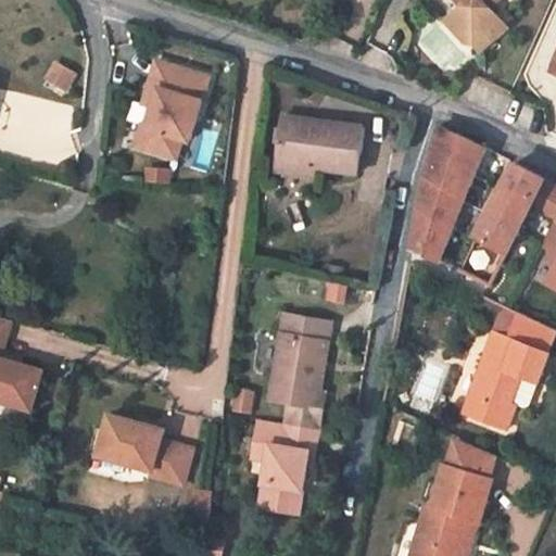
[(491,7),(498,0),(458,0),(464,5),(468,10),(467,33),(472,39),(483,50),(509,26),(491,7)]
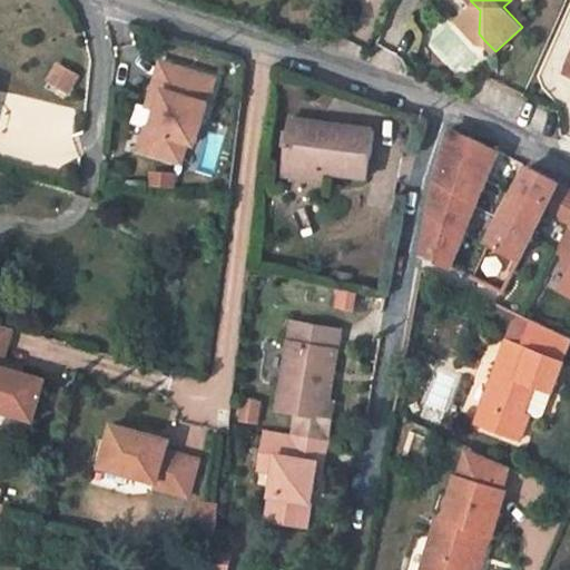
[(475,6),(460,21),(480,43),(484,40),(479,33),(480,10),(475,6)]
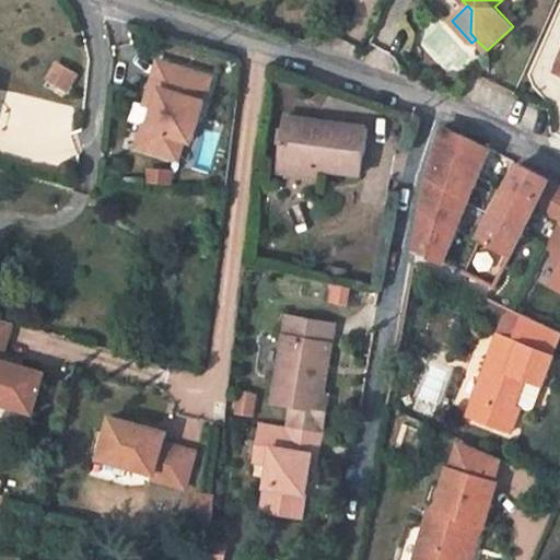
[(76,60),(55,53),(49,68),(69,76),(76,60)]
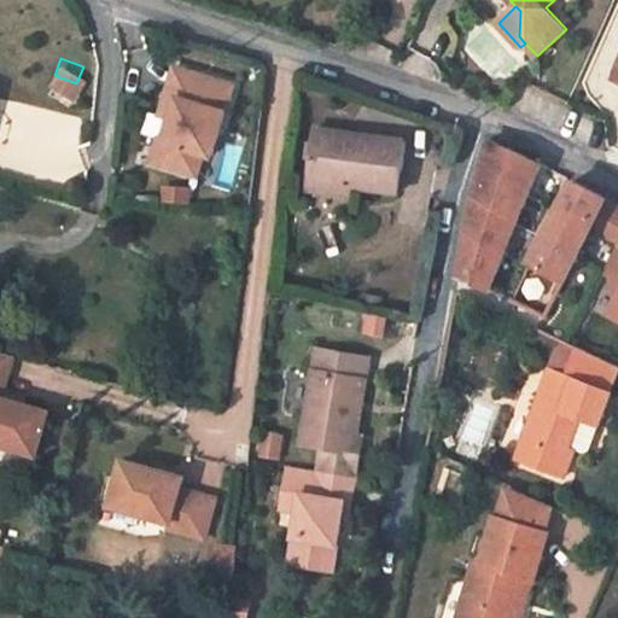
[(158,139),(152,162),(198,175),(204,153),(213,156),(233,83),(174,66),(165,95),(176,98),(170,118),(164,140),(158,139)]
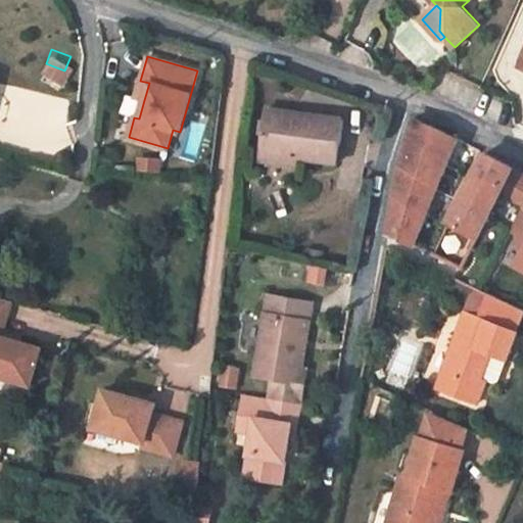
[(136,97),(144,100),(149,83),(140,81),(136,97)]
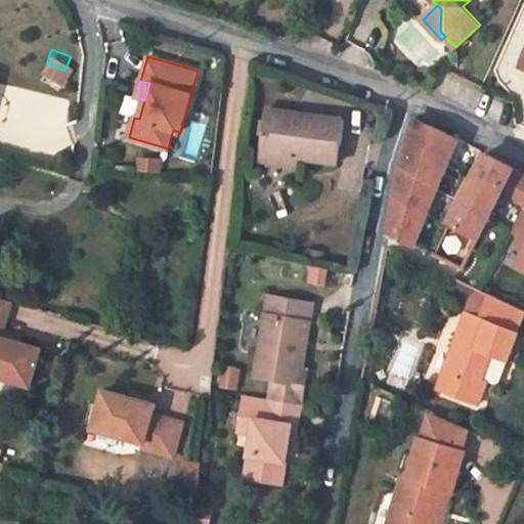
[(262,154),(299,159),(337,163),(343,119),(268,108),(262,154)]
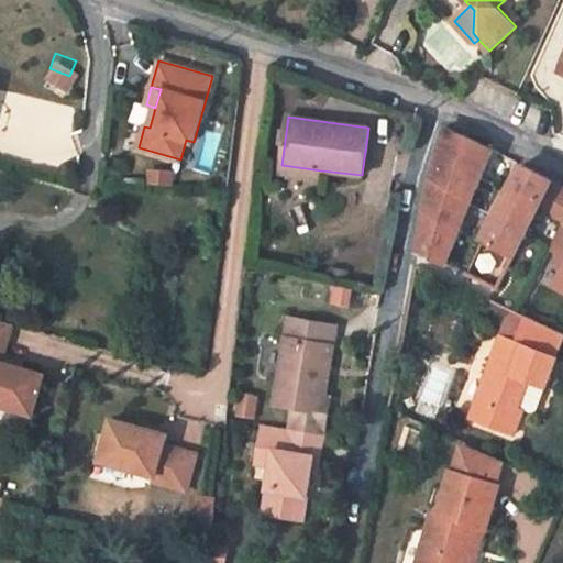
[(445,265),(494,152),(448,129),(431,181),(419,253),(445,265)]
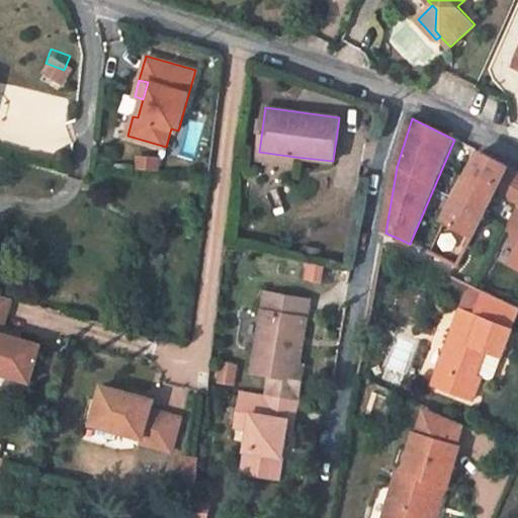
[(259,152),(258,161),(294,165),(295,157),(259,152)]
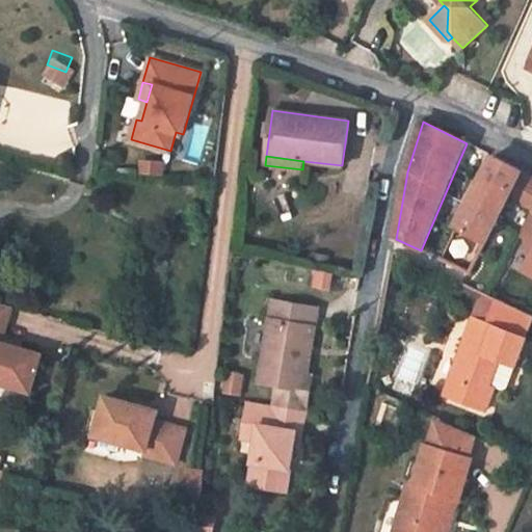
[(508,200),(522,173),(491,157),(456,223),(487,241),(508,200)]
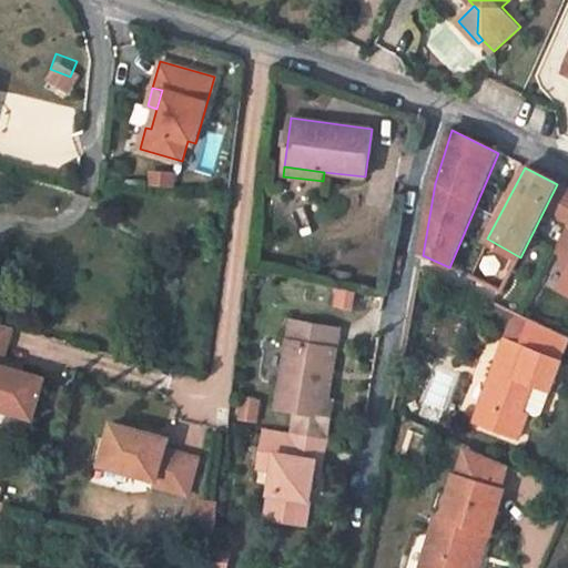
[(567,189),(557,184),(543,213),(567,225),(567,229),(557,252),(567,256),(567,279),(563,288),(567,291),(567,189)]
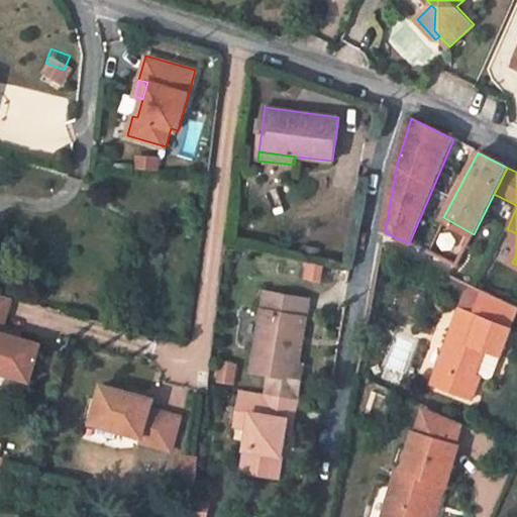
[(309,259),(319,261),(322,249),(311,247),(309,259)]
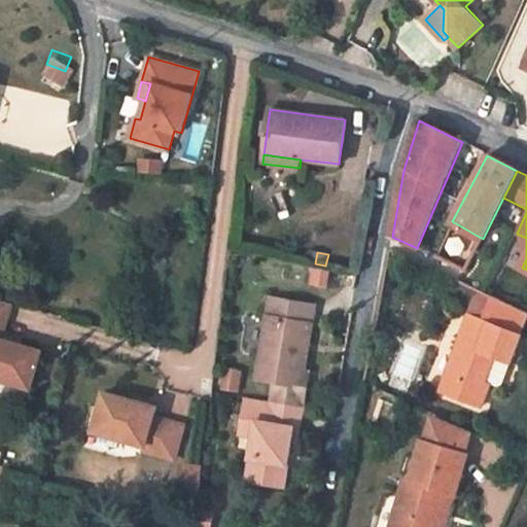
[(335,256),(328,254),(325,266),(331,267),(335,256)]
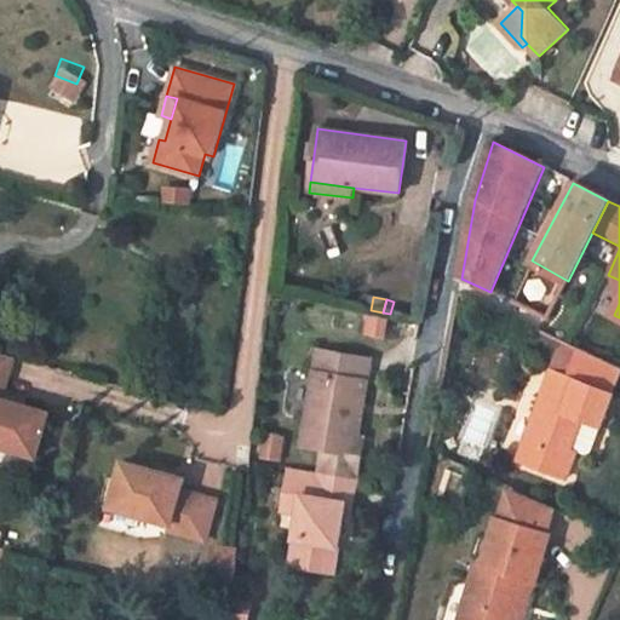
[(368,382),(372,360),(319,350),(315,372),(368,382)]
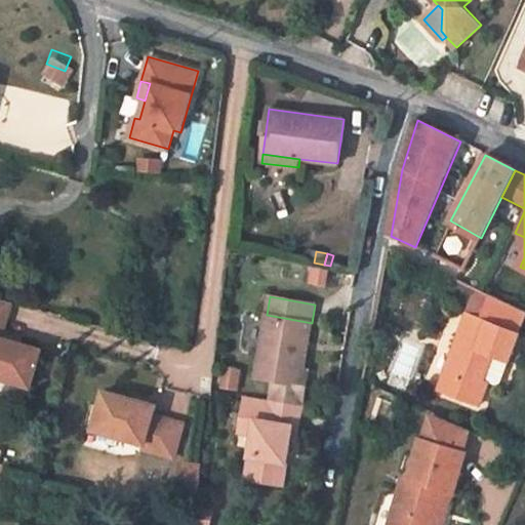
[(524,321),(524,312),(494,297),(485,321),(466,314),(439,390),(480,405),(489,382),(484,379),(493,355),(503,359),(510,361),(524,321)]
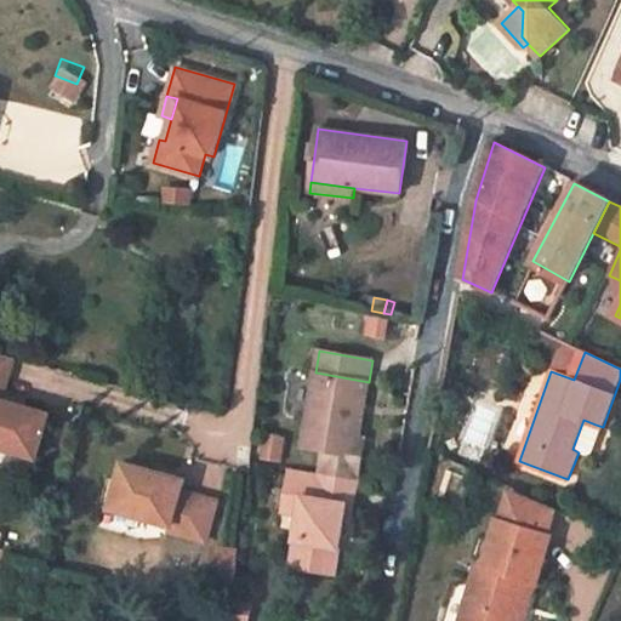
[(0,382),(4,385),(11,357),(0,353),(0,382)]
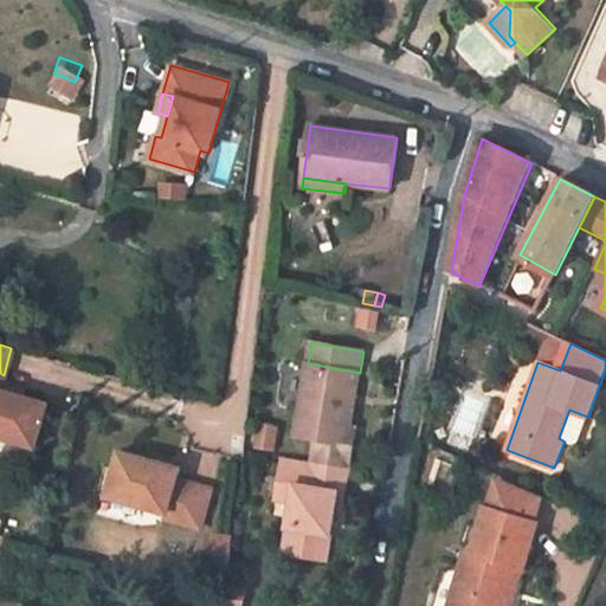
[(288,361),(282,397),(297,400),(303,363),(288,361)]
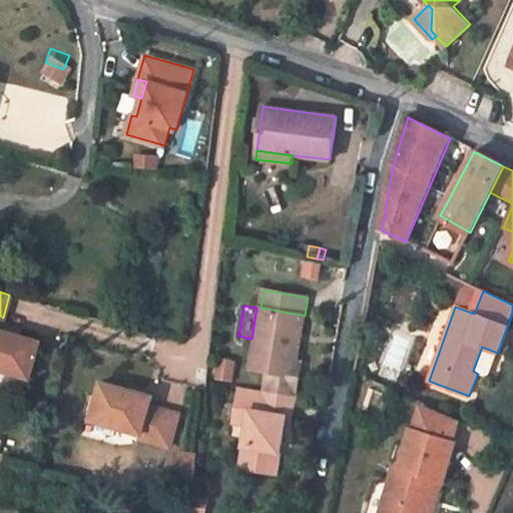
[(298,361),(305,316),(261,308),(249,372),(269,374),(266,388),(298,393),(301,379),(295,378),(298,361)]
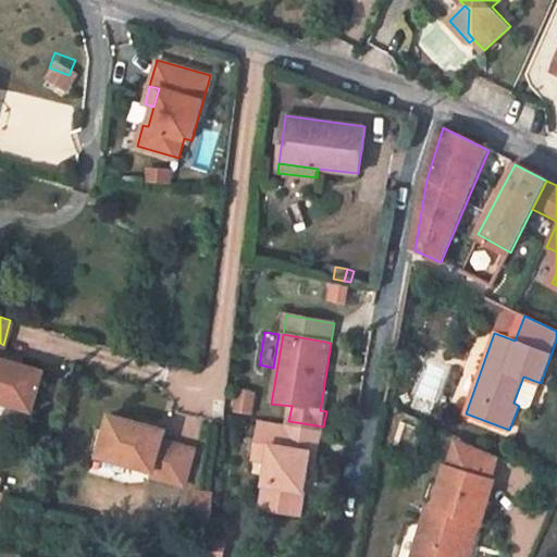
[(0,343),(0,400),(32,410),(42,370),(0,358),(0,355),(3,345),(0,343)]
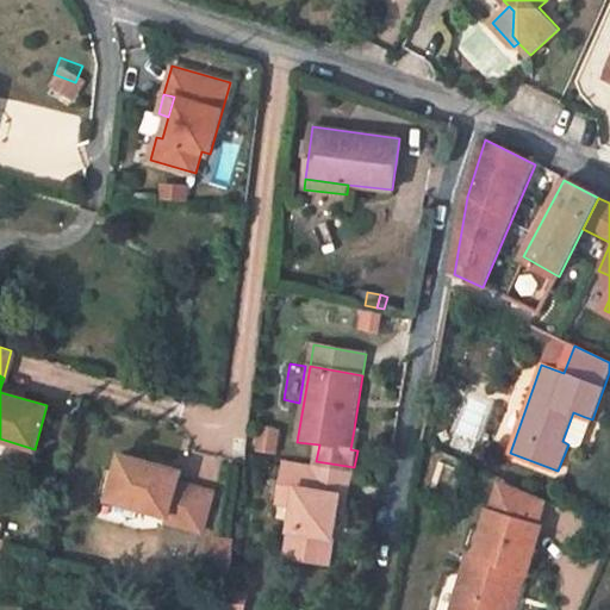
[(562,441),(568,444),(574,446),(585,417),(573,412),(562,441)]
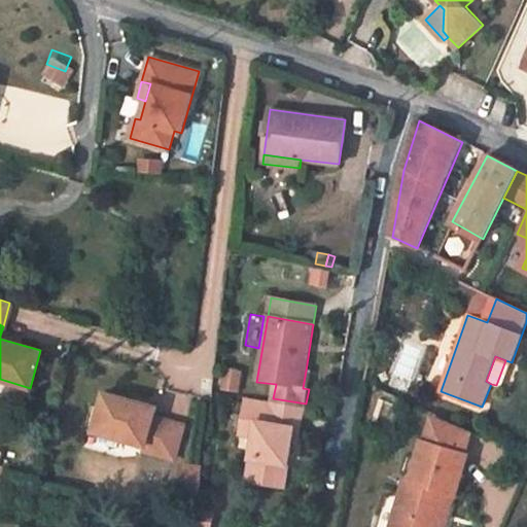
[(311,372),(306,371),(303,388),(309,389),(311,372)]
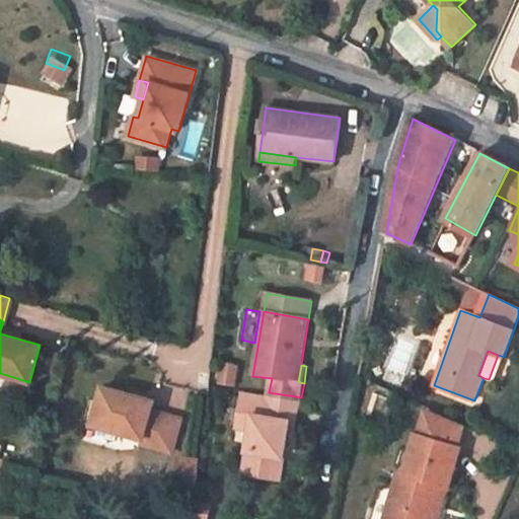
[(101,389),(91,427),(132,438),(130,443),(161,451),(170,418),(140,410),(143,400),(101,389)]
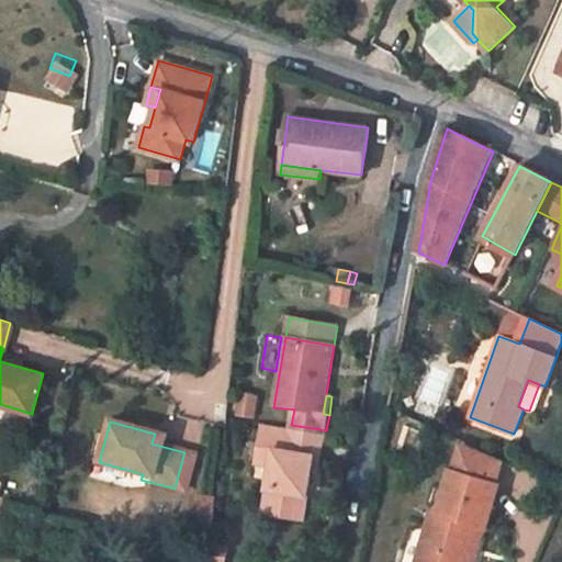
[(291,429),(261,425),(257,447),(273,450),(271,467),(262,514),(292,519),(296,498),(307,501),(312,474),(315,456),(322,456),(325,441),(290,435),(291,429)]
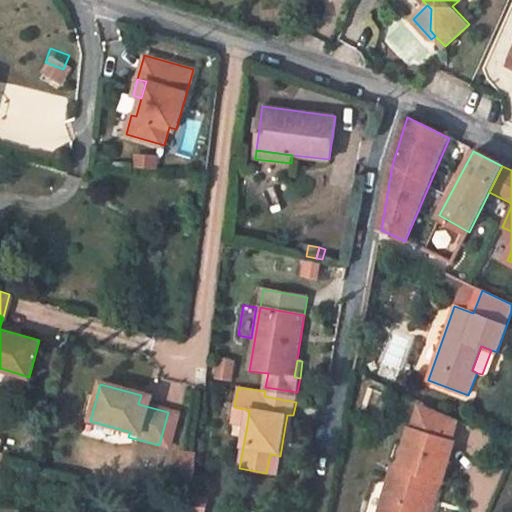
[(297,392),(265,387),(265,391),(296,397),(297,392)]
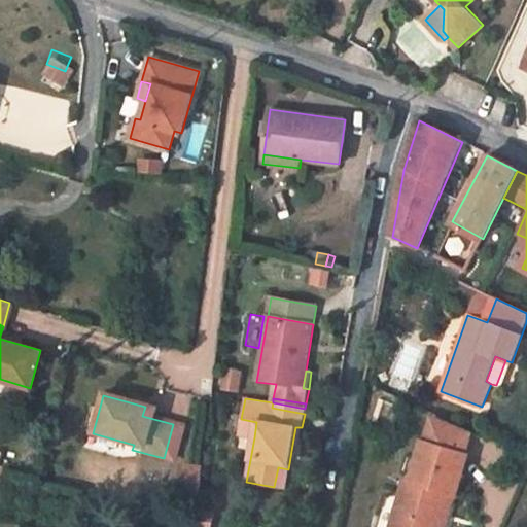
[(305,409),(273,402),(272,408),(305,414),(305,409)]
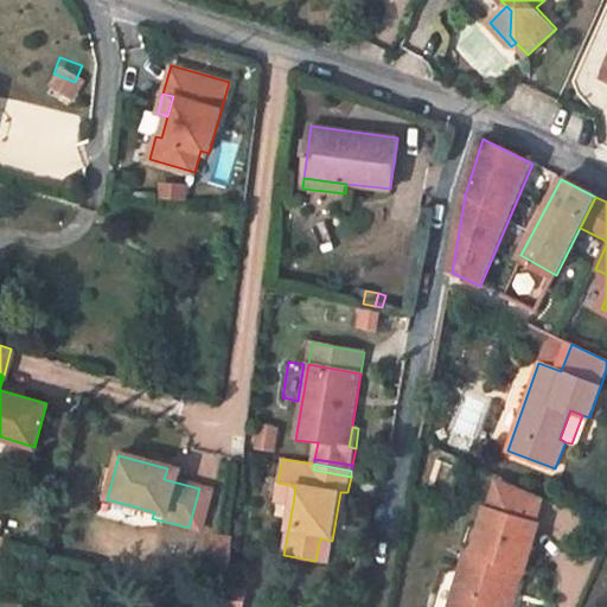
[(544,497),(499,475),(489,511),(535,525),(544,497)]
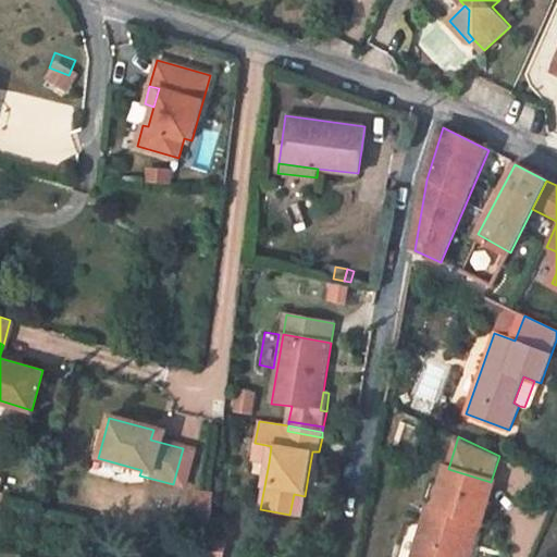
[(271,446),(255,443),(252,460),(269,462),(271,446)]
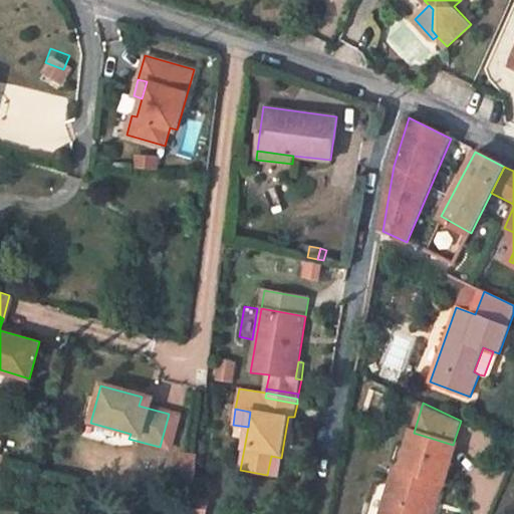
[(291,435),(294,417),(288,417),(285,434),(291,435)]
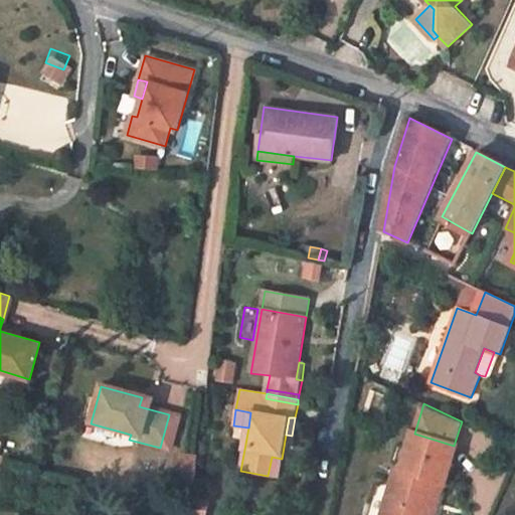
[(426,514),(437,482),(445,484),(456,447),(454,446),(414,434),(412,433),(399,471),(394,470),(380,514),(426,514)]
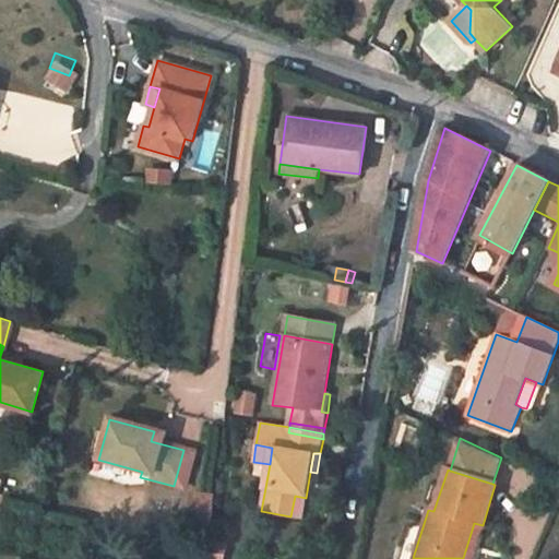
[(306,498),(295,496),(290,516),(302,518),(306,498)]
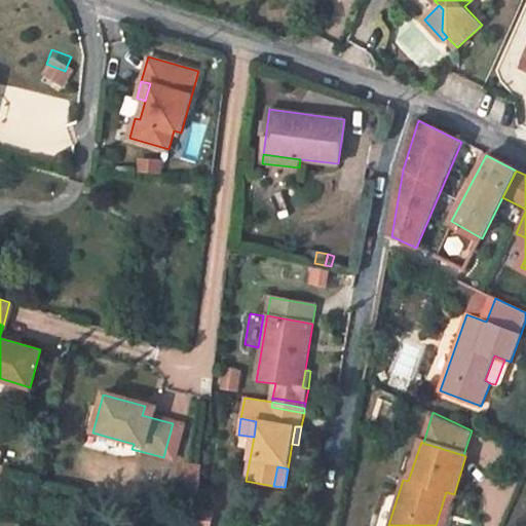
[(436,525),(444,525),(454,494),(446,492),(436,525)]
